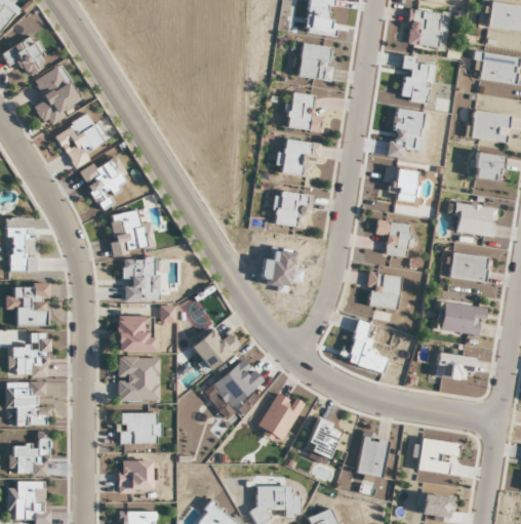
[(65,110),(80,102),(62,67),(35,80),(45,102),(37,106),(47,127),(68,117),(65,110)]
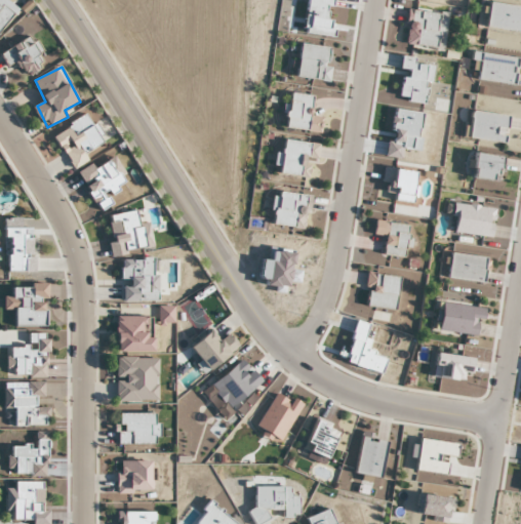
[(107,142),(90,114),(55,134),(76,169),(93,159),(89,152),(107,142)]
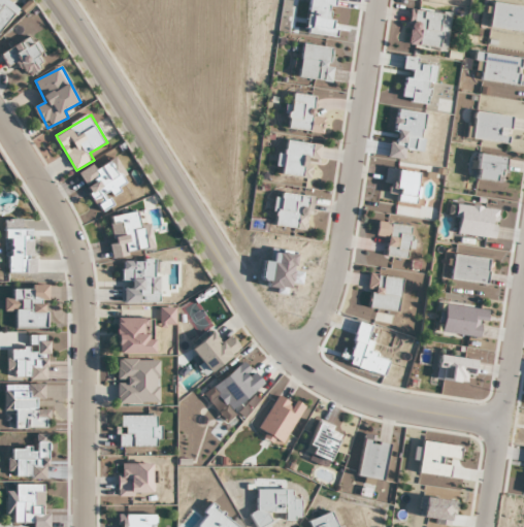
[(156,354),(156,319),(119,319),(119,354),(156,354)]
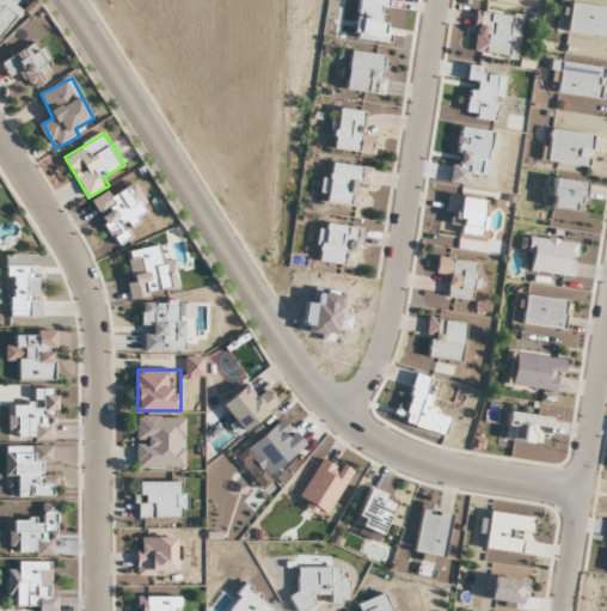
[(139,417),(139,469),(188,468),(186,417),(139,417)]
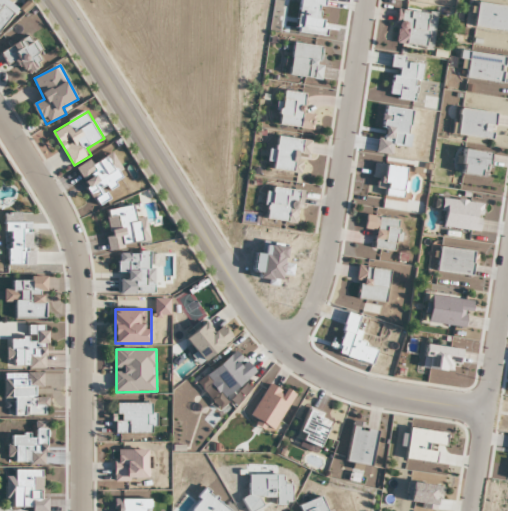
[(156,403),(118,403),(118,433),(156,433),(156,403)]
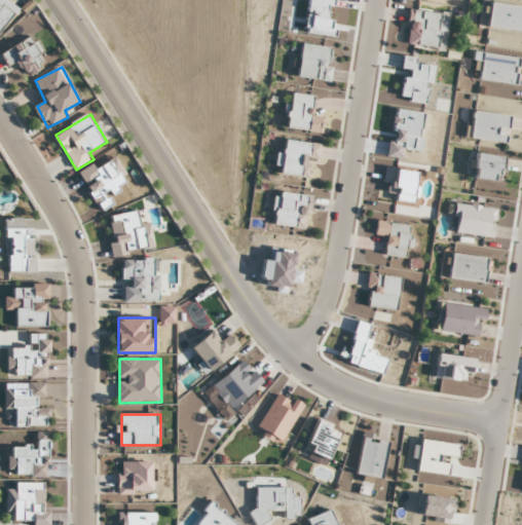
[(153,462),(119,462),(119,494),(153,494),(153,462)]
